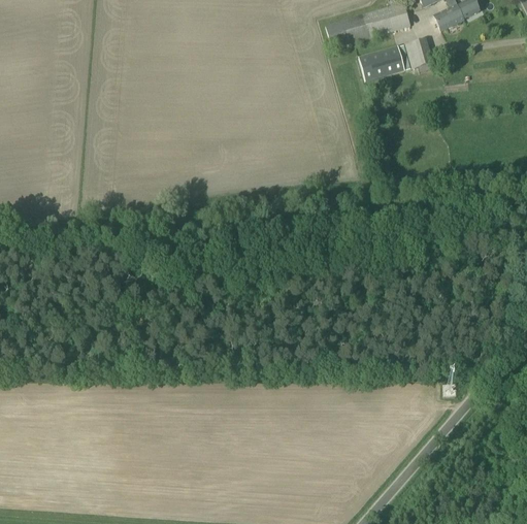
[(433,14),(441,30),(465,19),(464,18),(480,10),(474,0),(465,0),(458,4),(457,3),(433,14)]
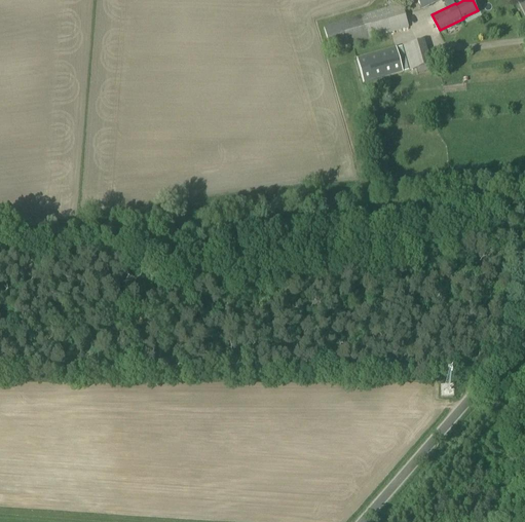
[(325,24),(332,47),(409,25),(403,1),(325,24)]
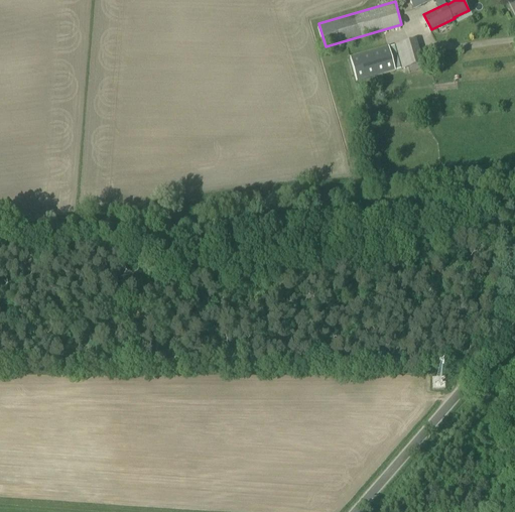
[(424,36),(414,36),(413,54),(406,54),(405,62),(423,62),(424,36)]
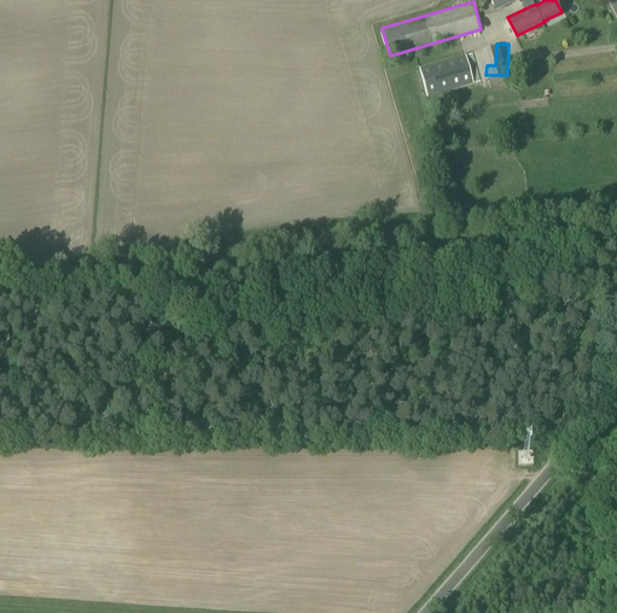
[(420,66),(428,94),(475,81),(466,53),(420,66)]
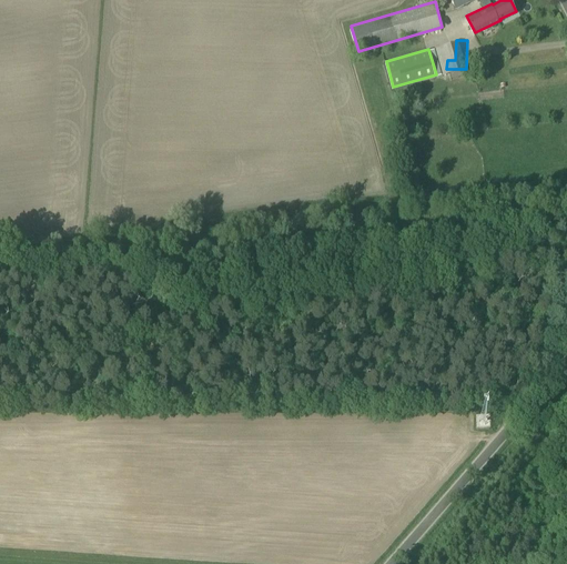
[(405,96),(403,88),(394,91),(396,98),(405,96)]
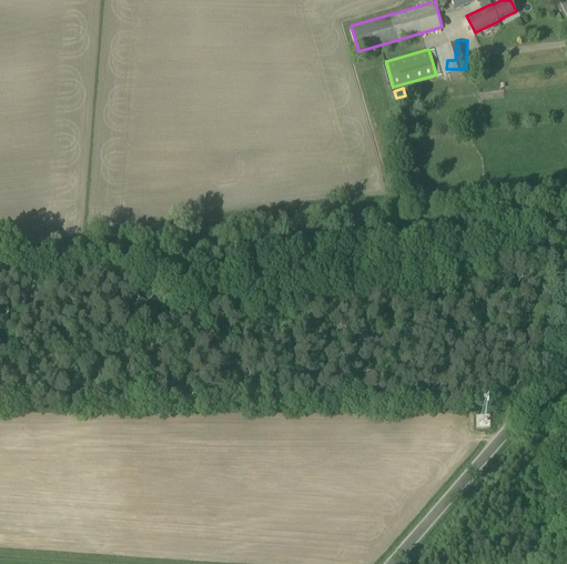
All buildings are outlined.
